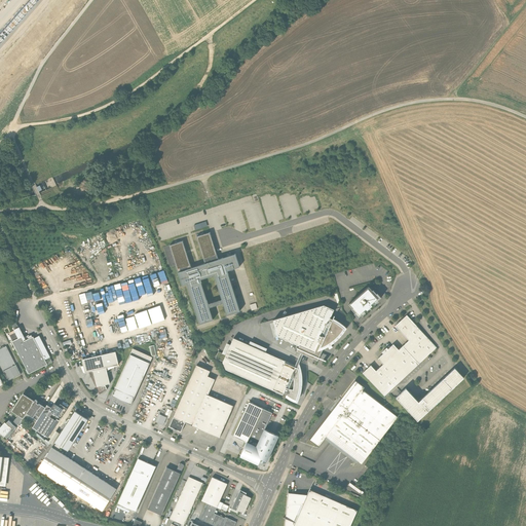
[(38,192),(45,189),(45,190),(57,185),(54,181),(52,178),(42,182),(43,184),(36,187),(38,192)]
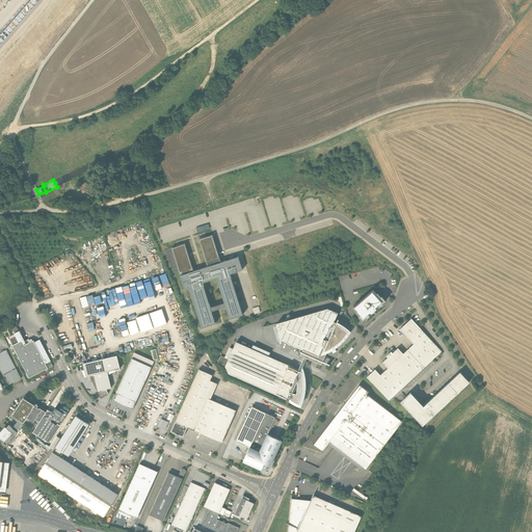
[(185,244),(171,248),(180,275),(184,289),(189,287),(202,327),(215,323),(203,283),(216,278),(230,319),(242,315),(230,274),(242,270),(238,257),(234,259),(233,256),(229,257),(230,260),(220,263),(212,235),(198,239),(207,267),(193,271),(185,244)]
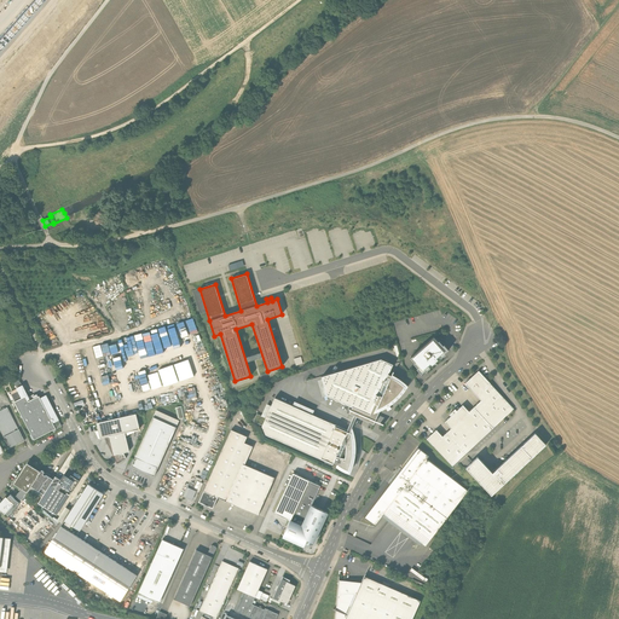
[(174,324),(166,325),(169,337),(178,335),(174,324)]
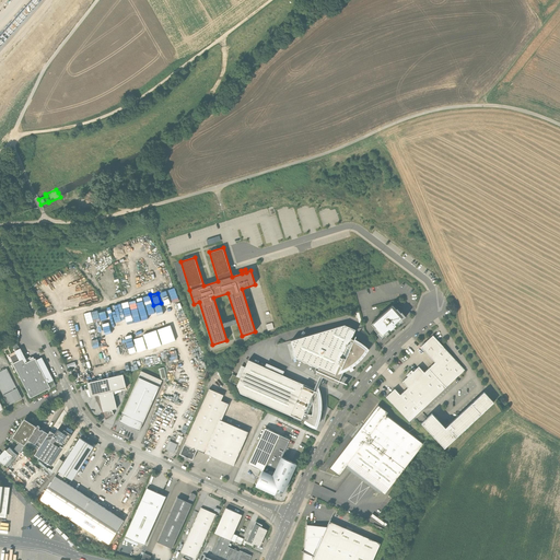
[(393,305),(371,324),(375,328),(374,328),(377,333),(376,334),(381,338),(384,335),(385,336),(389,333),(388,330),(391,329),(396,325),(395,324),(397,323),(399,324),(403,321),(403,319),(406,316),(401,312),(400,313),(397,308),(396,308),(393,305)]
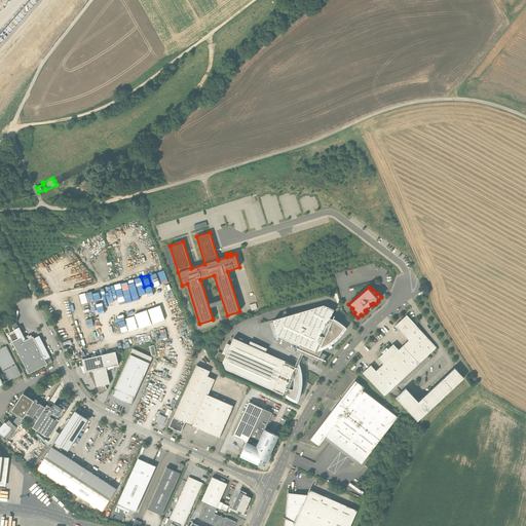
[(274,322),(270,324),(274,337),(278,336),(299,345),(297,351),(317,361),(324,347),(327,345),(329,349),(333,347),(330,344),(334,341),(339,336),(343,332),(345,328),(342,326),(338,322),(333,318),(332,320),(330,318),(334,309),(324,305),(273,320),(274,322)]
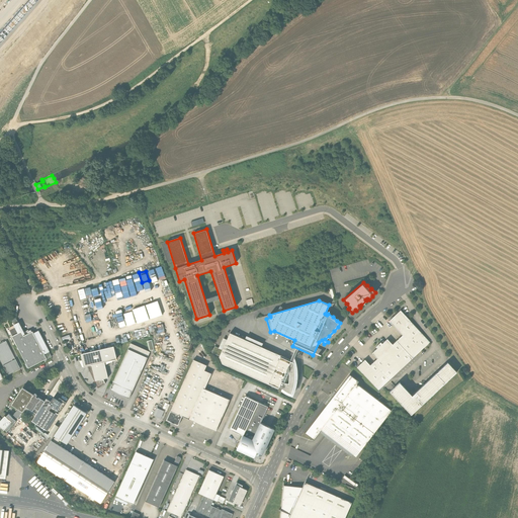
[(357,367),(378,390),(430,342),(410,321),(401,311),(389,321),(403,335),(393,345),(387,339),(381,344),(380,343),(376,347),(377,348),(372,353),(377,358),(370,365),(365,360),(357,367)]
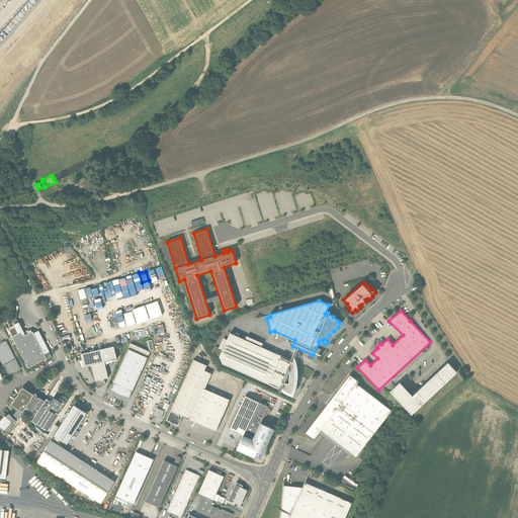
[(19,323),(8,329),(28,368),(47,359),(45,354),(50,352),(38,331),(33,333),(31,330),(24,333),(19,323)]
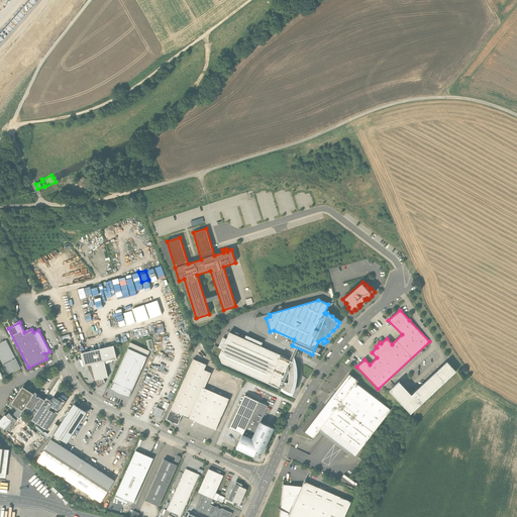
[(244,339),(229,332),(226,339),(223,337),(218,347),(214,345),(211,351),(219,355),(222,363),(278,388),(279,387),(281,388),(280,389),(281,389),(283,390),(286,392),(292,395),(293,391),(295,385),(296,381),(299,381),(299,375),(296,375),(295,363),(294,358),(293,362),(291,360),(291,359),(261,346),(263,342),(245,335),(244,339)]
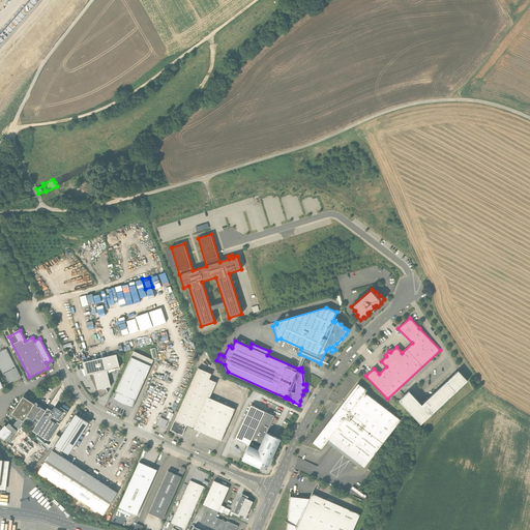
[(6,349),(0,351),(0,369),(7,384),(21,378),(6,349)]
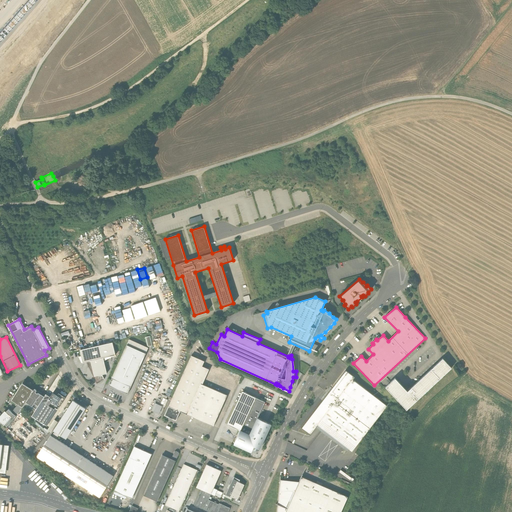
[(129,340),(108,386),(127,394),(148,348),(129,340)]
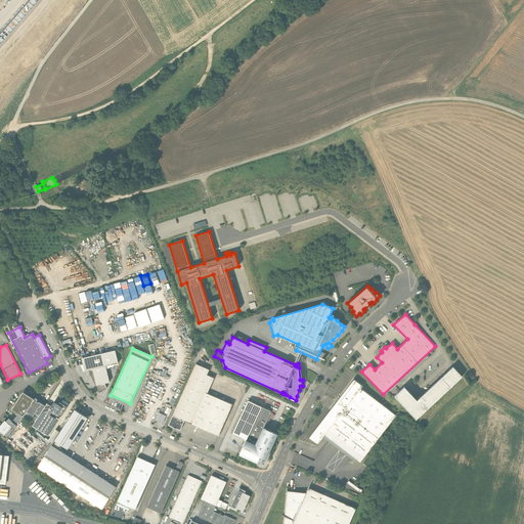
[(115,350),(82,358),(85,372),(89,370),(99,392),(106,388),(104,384),(110,382),(105,366),(118,363),(115,350)]
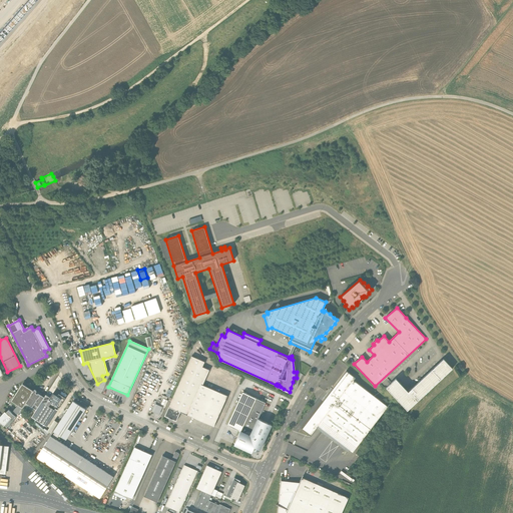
[(180,412),(213,427),(227,397),(201,385),(207,370),(202,367),(204,362),(191,356),(177,388),(164,416),(176,421),(180,412)]
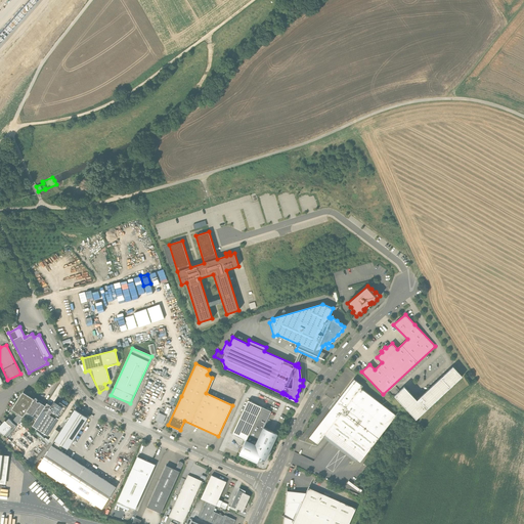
[(452,366),(417,400),(404,387),(394,396),(416,419),(462,377),(452,366)]
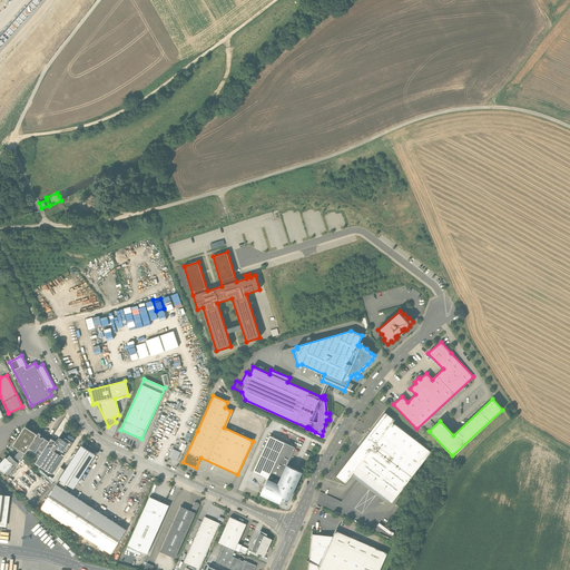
[(359,445),(335,477),(345,484),(354,473),(392,502),(431,452),(393,423),(395,420),(385,412),(370,432),(367,431),(356,444),(359,445)]
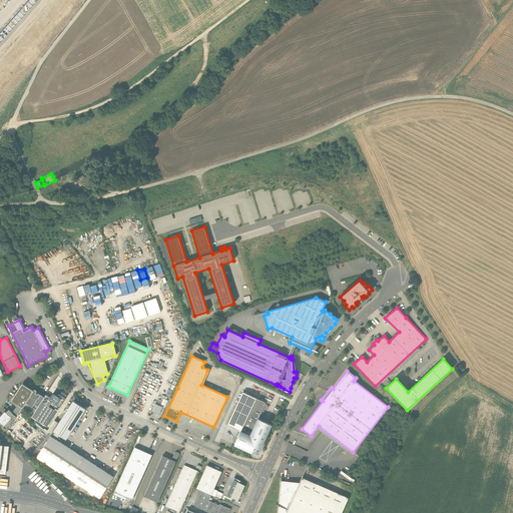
[(25,404),(33,391),(22,384),(11,401),(19,406),(12,414),(8,410),(6,413),(4,412),(0,416),(0,423),(4,427),(5,426),(7,428),(20,412),(23,407),(25,404)]
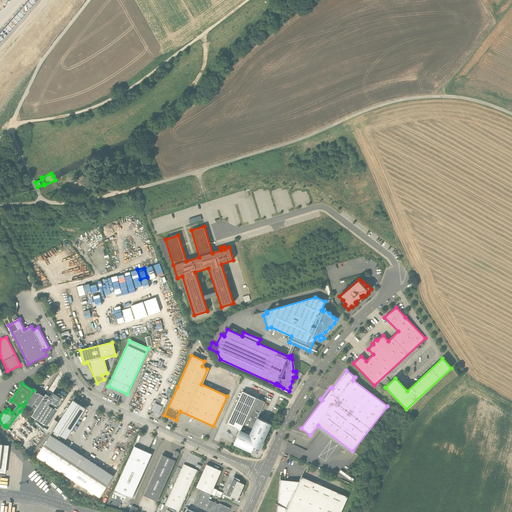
[(33,390),(23,406),(34,413),(44,397),(41,394),(41,393),(38,391),(36,393),(35,392),(36,391),(36,390),(34,389),(33,390)]
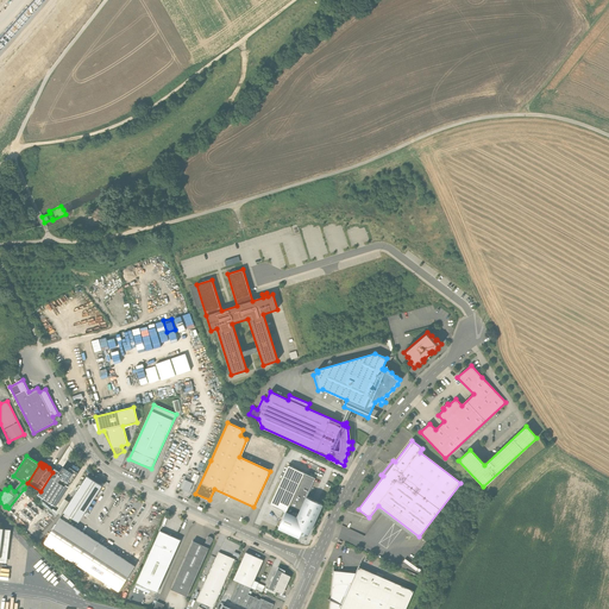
[(366,485),(370,488),(388,465),(384,463),(366,485)]
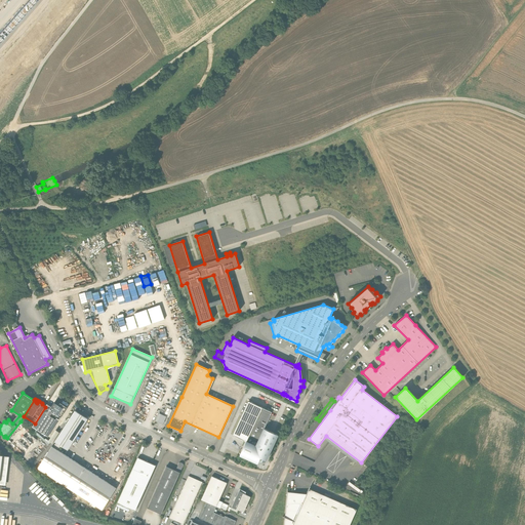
[(278,435),(265,429),(272,412),(248,402),(233,435),(246,441),(240,455),(257,463),(259,460),(261,461),(264,459),(266,460),(278,435)]
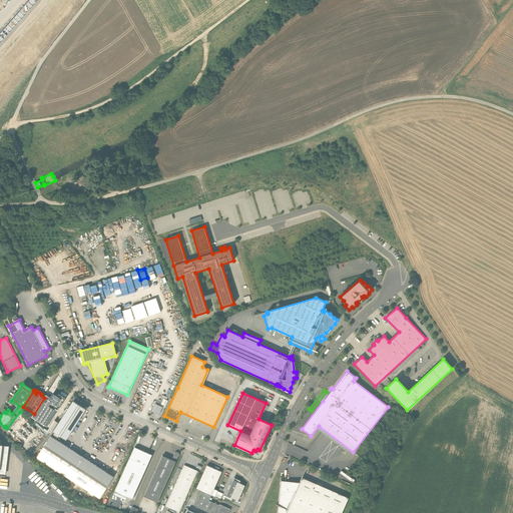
[(50,398),(46,395),(44,398),(34,414),(31,418),(47,428),(65,398),(59,394),(57,396),(53,394),(50,398)]
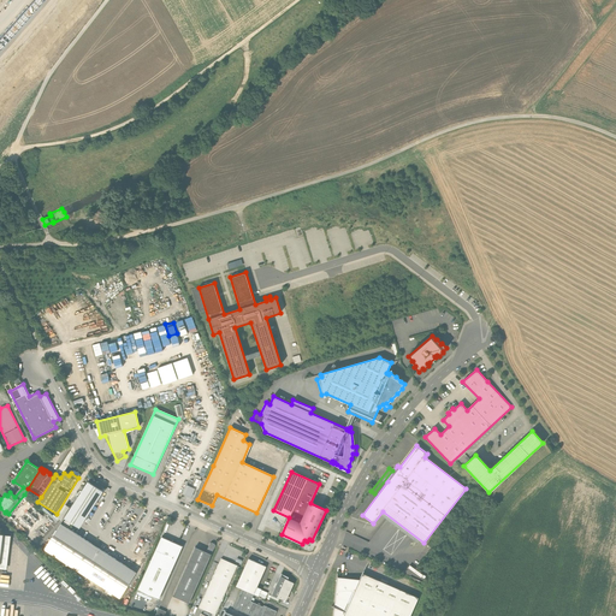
[(104,492),(88,483),(65,519),(65,520),(63,525),(67,528),(71,523),(80,528),(104,492)]
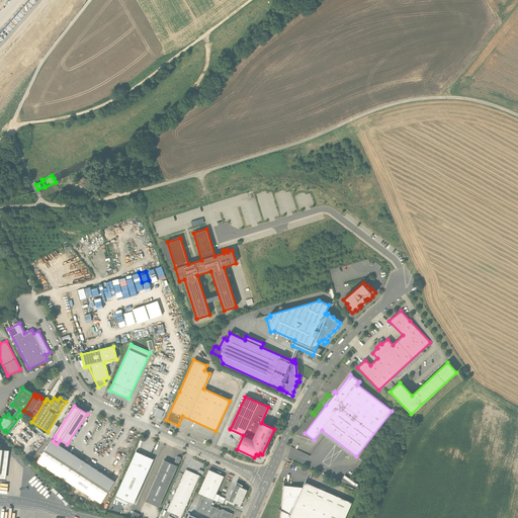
[(164,412),(157,409),(154,415),(158,418),(161,419),(164,412)]
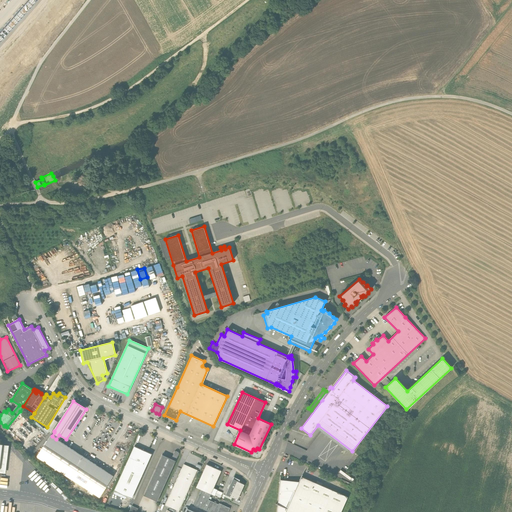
[(52,436),(50,436),(36,457),(49,465),(47,468),(50,470),(54,473),(56,470),(99,497),(113,476),(56,439),(52,436)]
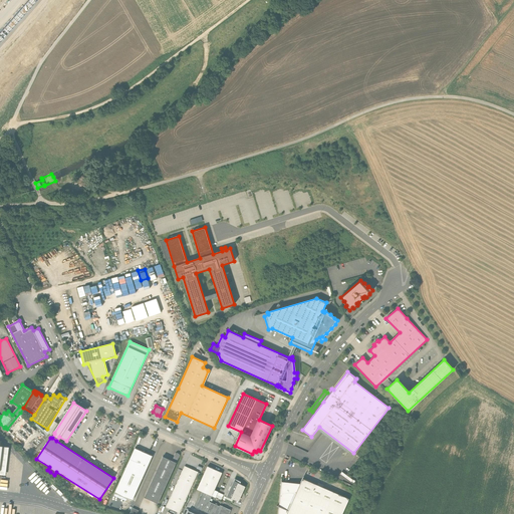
[(0,474),(5,475),(9,447),(0,446),(0,474)]
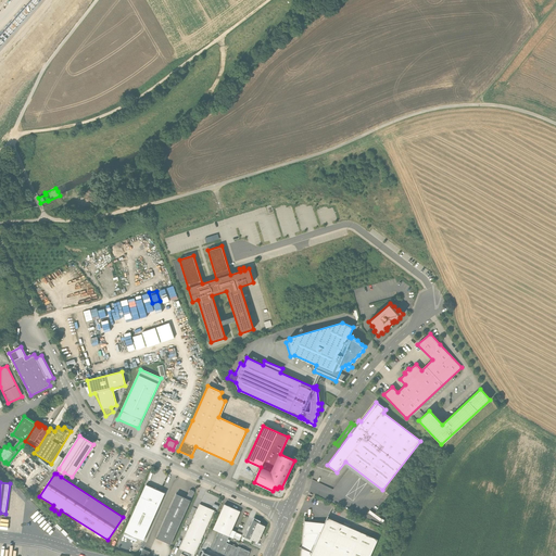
[(146,484),(124,533),(143,542),(165,493),(156,490),(156,488),(153,489),(146,484)]
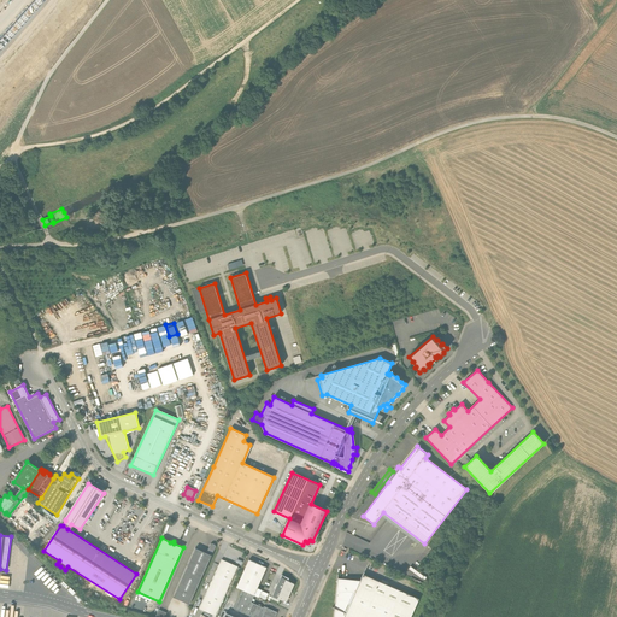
[(206,553),(195,548),(172,598),(189,605),(216,546),(215,545),(212,544),(210,544),(206,553)]
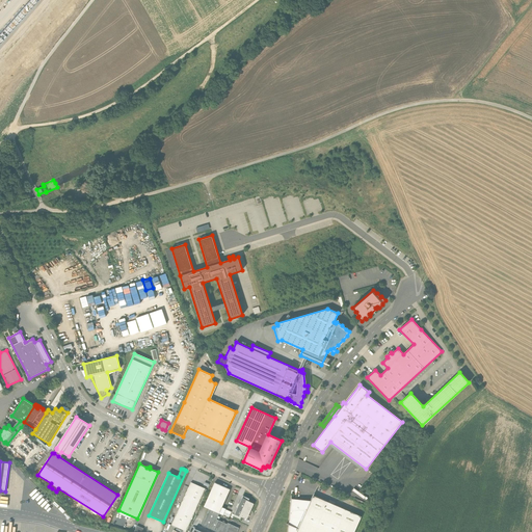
[(205,488),(190,482),(171,525),(186,531),(205,488)]
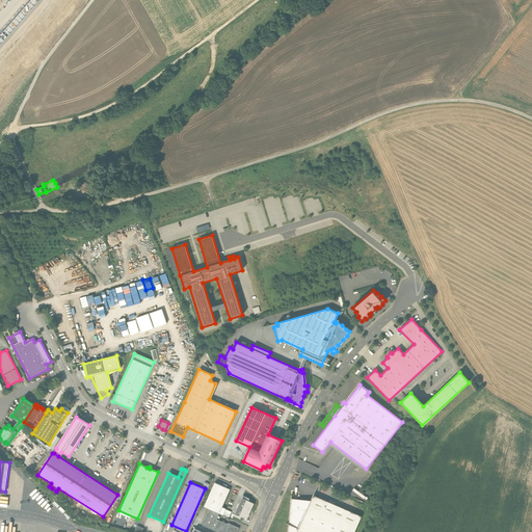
[(204,506),(209,509),(219,513),(230,489),(214,482),(204,506)]
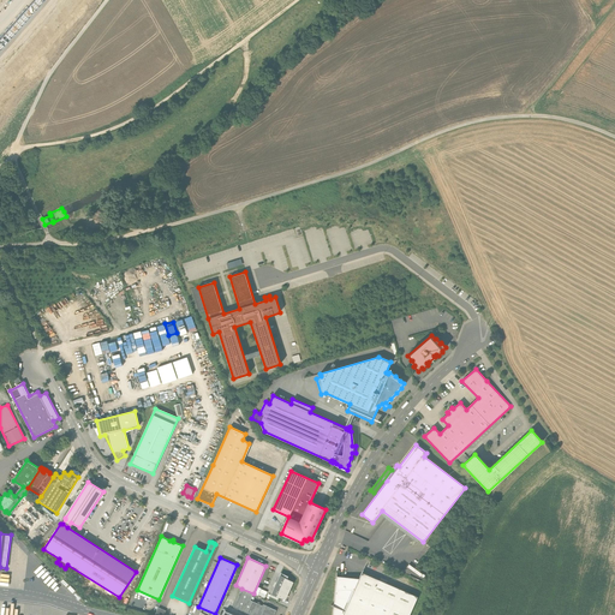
[(358,580),(336,578),(332,614),(410,614),(418,597),(362,573),(358,580)]
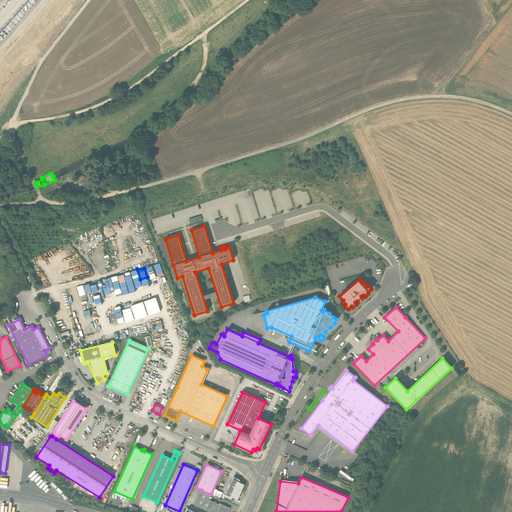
[(239,480),(234,478),(226,496),(231,498),(231,497),(233,497),(233,496),(237,498),(243,485),(239,483),(239,482),(238,482),(239,480)]
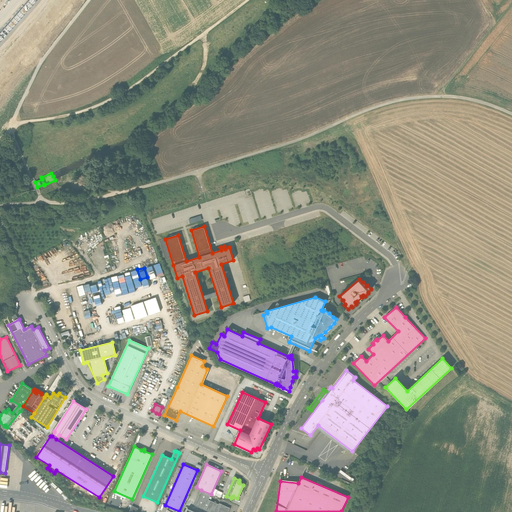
[(208,500),(211,494),(201,490),(194,505),(209,511),(227,511),(230,508),(219,503),(218,505),(208,500)]
